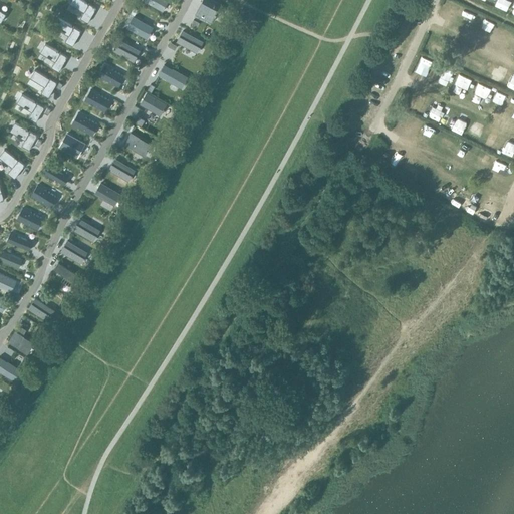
[(88,22),(96,8),(82,0),(71,0),(69,3),(84,12),(80,18),(88,22)]
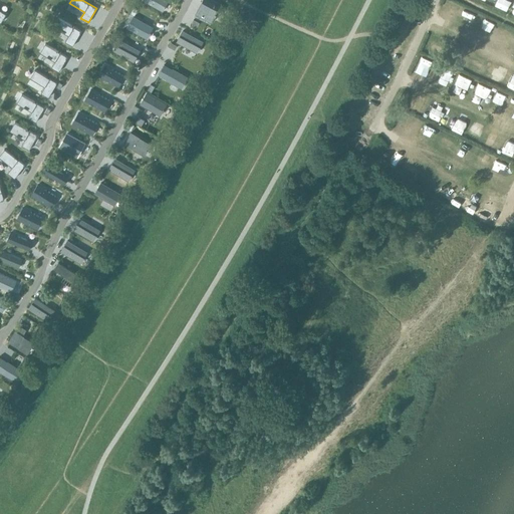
[(168,0),(143,0),(143,1),(163,11),(169,0),(168,0)]
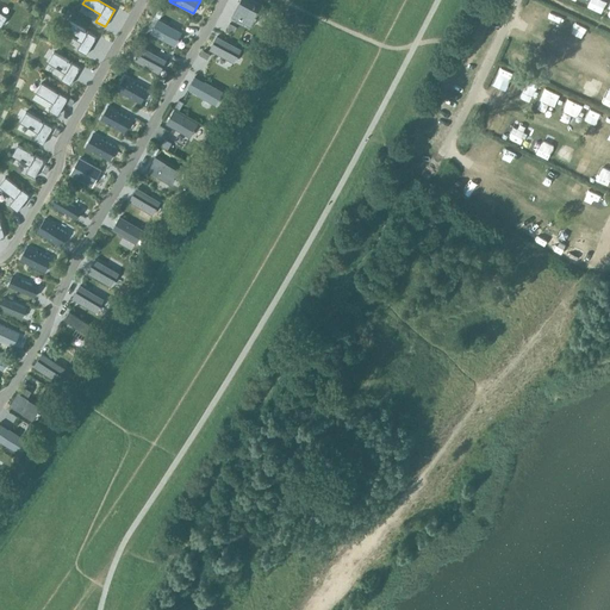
[(241,0),(231,18),(242,24),(248,27),(249,27),(251,23),(254,18),(255,19),(257,16),(256,14),(260,7),(260,8),(261,7),(247,0),(241,0)]
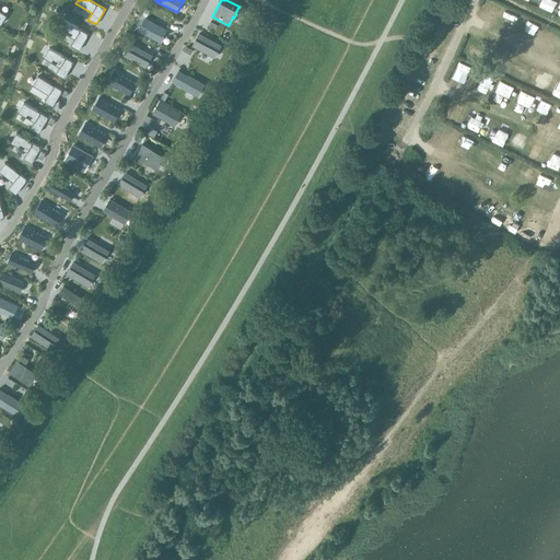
[(23,16),(14,31),(23,36),(26,30),(30,32),(34,23),(23,16)]
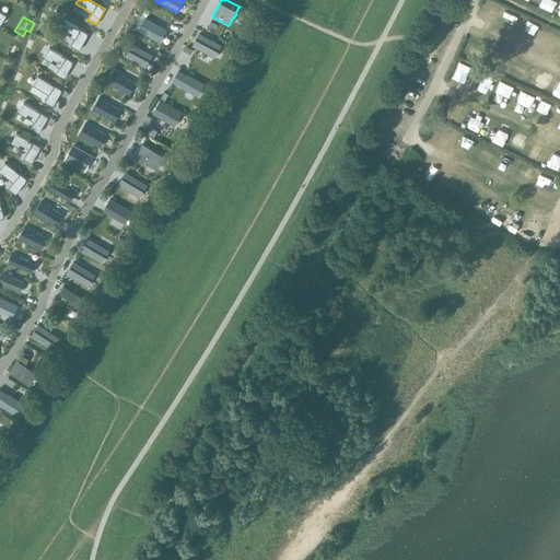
[(144,19),(138,31),(160,43),(166,31),(144,19)]
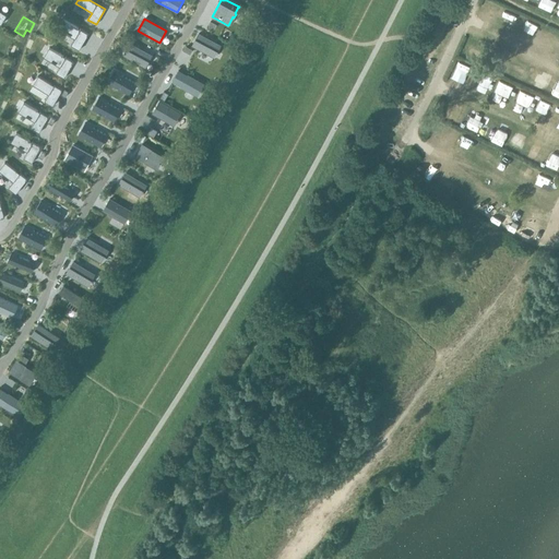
[(79,49),(88,34),(64,20),(59,30),(75,38),(71,45),(79,49)]
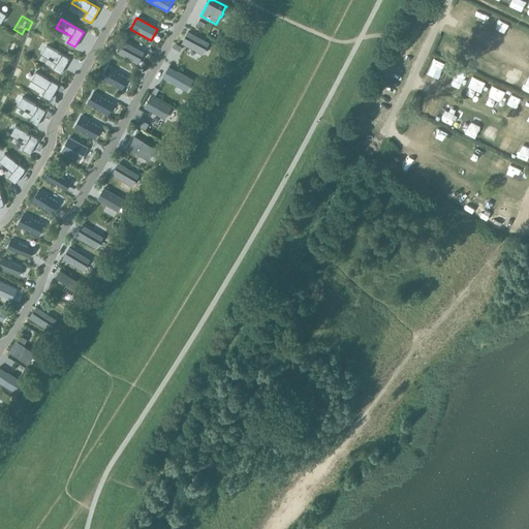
[(97,26),(106,29),(110,23),(101,19),(97,26)]
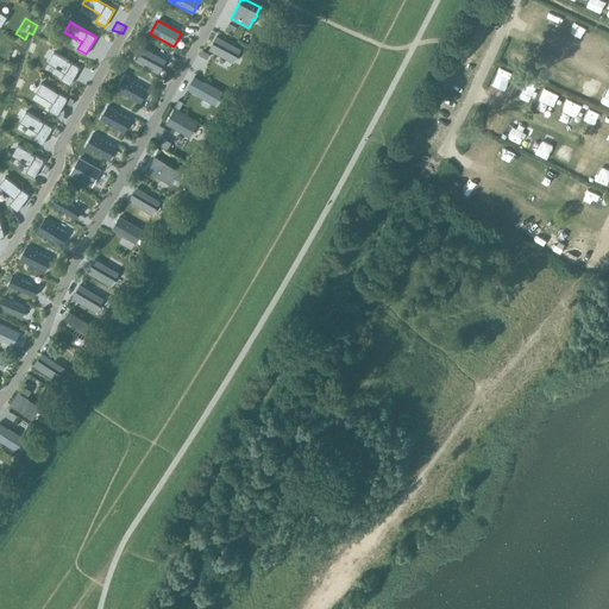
[(217,37),(209,50),(233,63),(240,50),(217,37)]
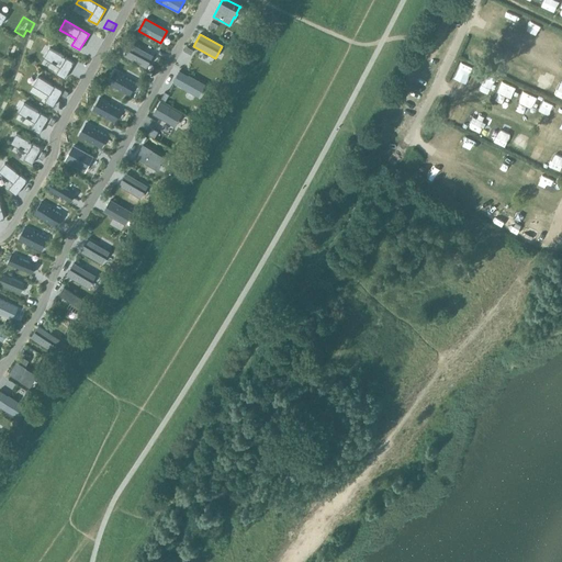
[(131,44),(124,56),(146,68),(153,56),(131,44)]
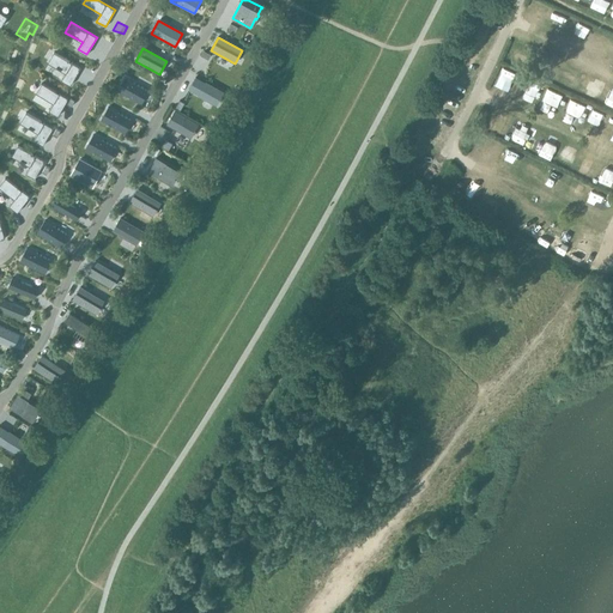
[(70,85),(80,68),(54,53),(48,62),(66,73),(61,80),(70,85)]
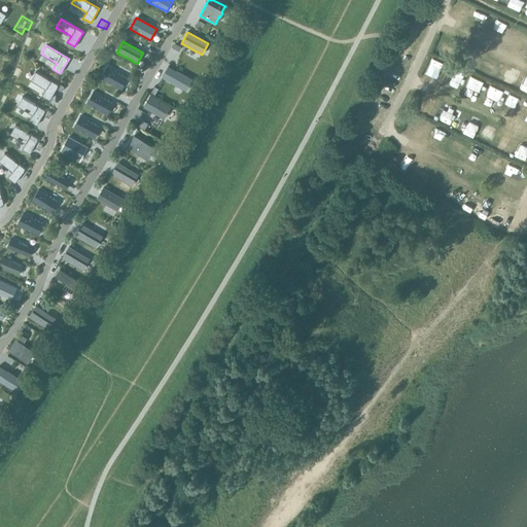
[(80,47),(76,57),(90,63),(94,54),(80,47)]
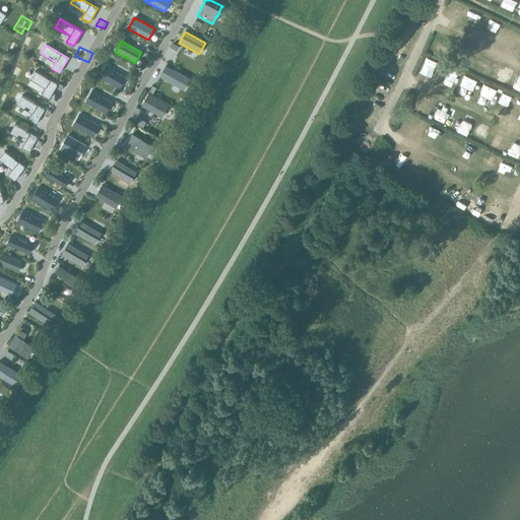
[(167,65),(160,76),(168,81),(180,87),(187,76),(174,70),(167,65)]
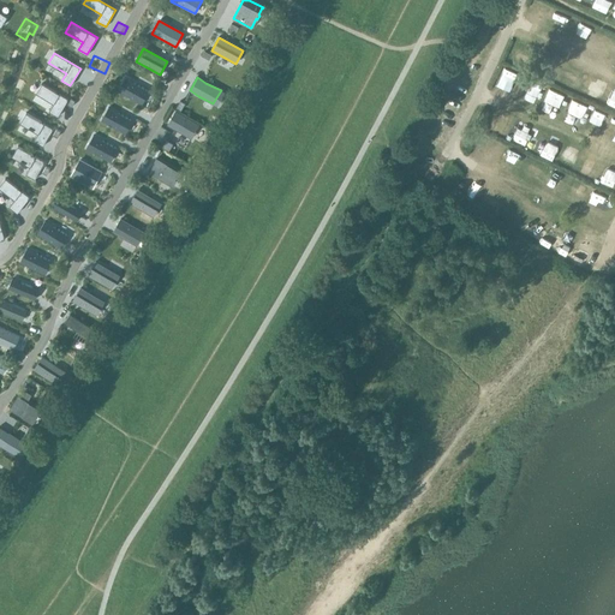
[(125,78),(118,91),(142,105),(149,91),(125,78)]
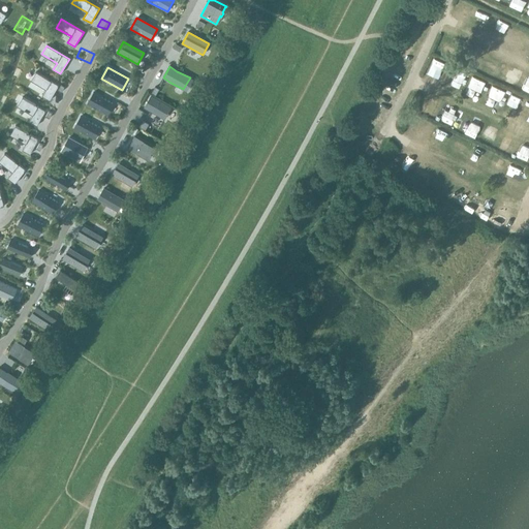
[(50,100),(59,86),(36,72),(31,80),(47,89),(42,96),(50,100)]
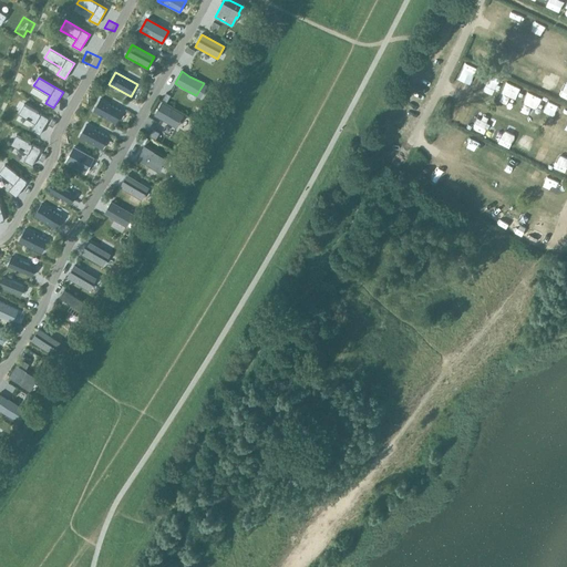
[(79,96),(84,82),(73,78),(66,91),(79,96)]
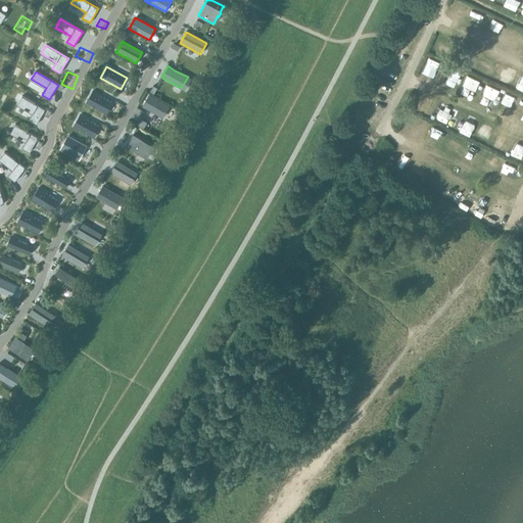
[(92,92),(87,102),(106,113),(112,103),(92,92)]
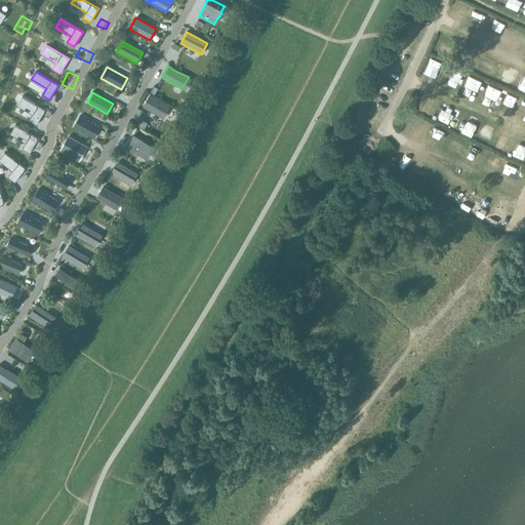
[(150,95),(144,107),(163,118),(166,114),(167,114),(168,112),(167,112),(167,111),(169,107),(150,95)]
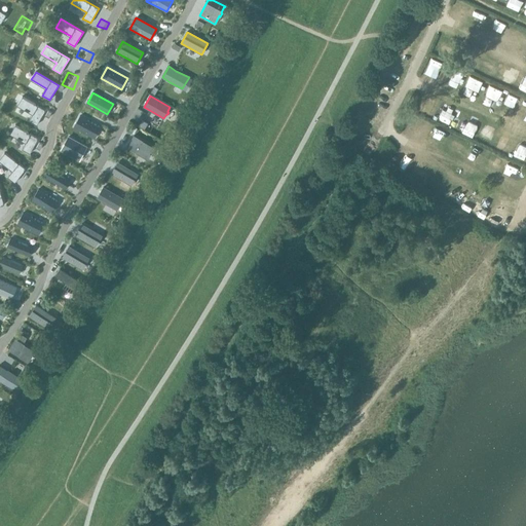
[(36,124),(45,110),(23,97),(17,105),(33,114),(29,120),(36,124)]
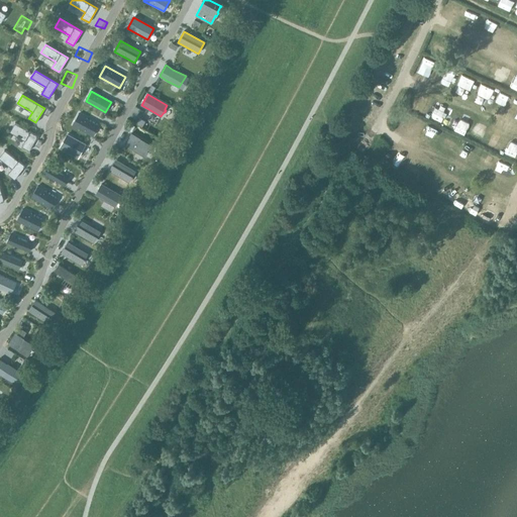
[(79,114),(73,124),(93,135),(99,125),(79,114)]
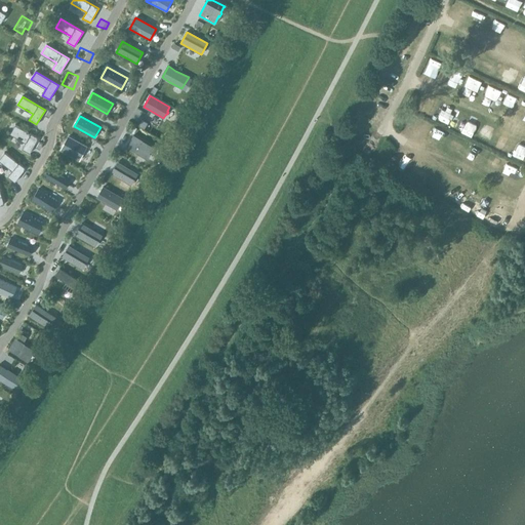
[(30,153),(38,137),(15,125),(10,133),(26,143),(23,149),(30,153)]
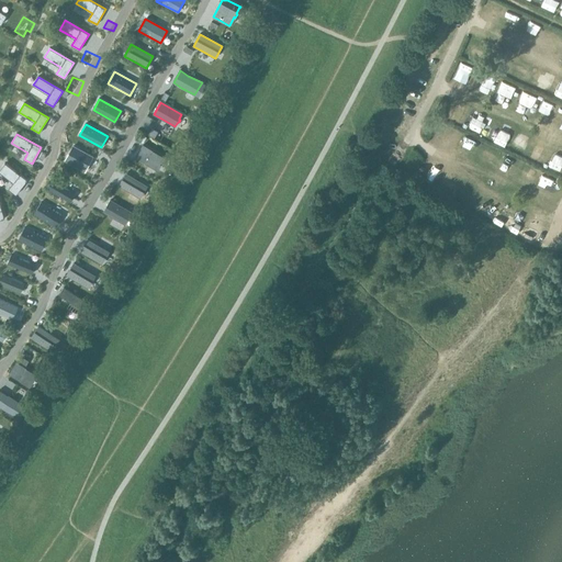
[(514,145),(527,150),(531,139),(518,134),(514,145)]
